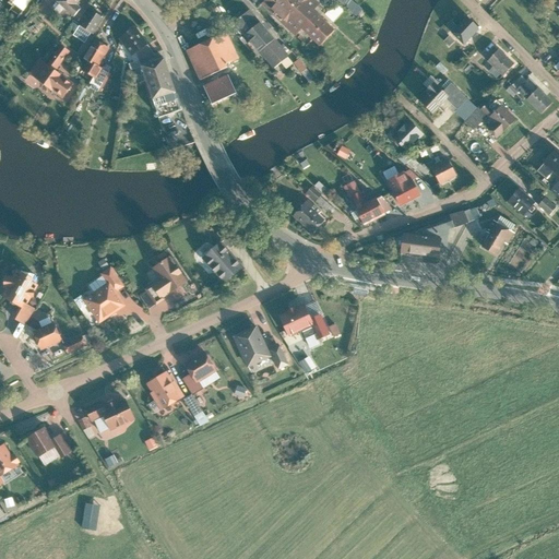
[(6,0),(25,14),(35,1),(33,0),(6,0)]
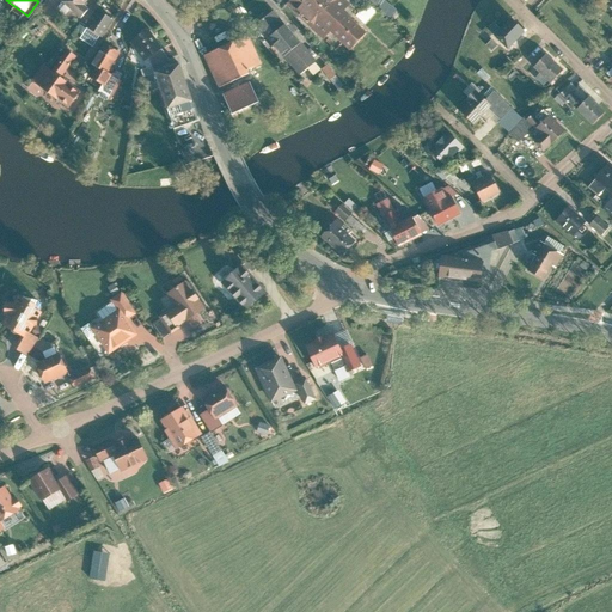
[(96,4),(92,0),(73,0),(68,5),(81,18),(96,4)]
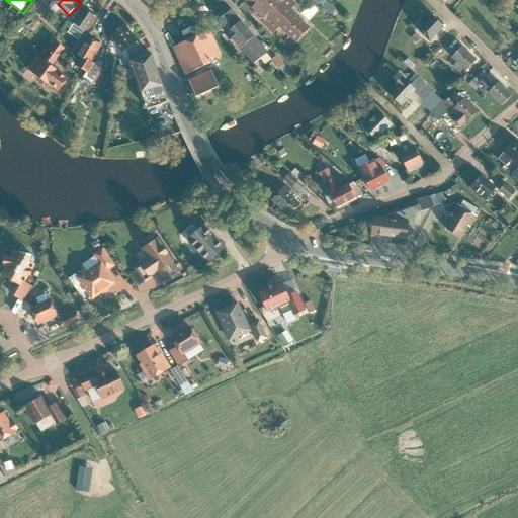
[(297,3),(293,0),(246,0),(242,5),(275,33),(280,27),(297,41),(312,25),(292,8),(297,3)]
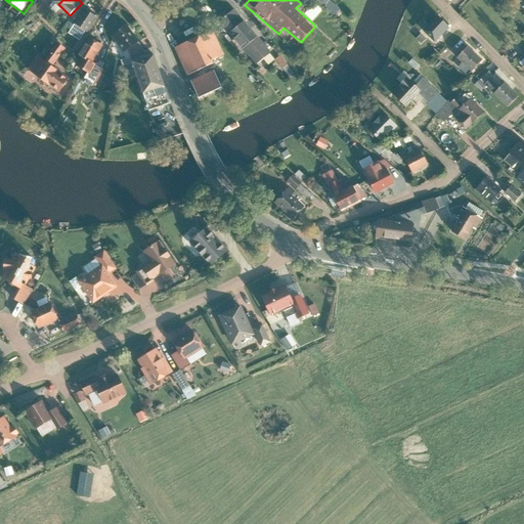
[(325,8),(316,0),(305,12),(314,20),(325,8)]
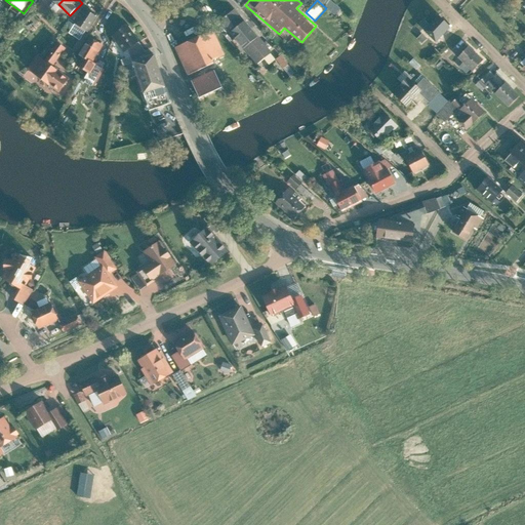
[(99,14),(87,7),(75,25),(87,33),(99,14)]
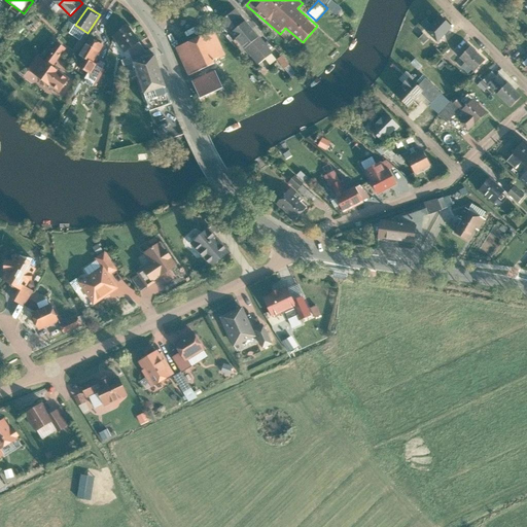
[(236,8),(221,20),(256,64),(272,51),(236,8)]
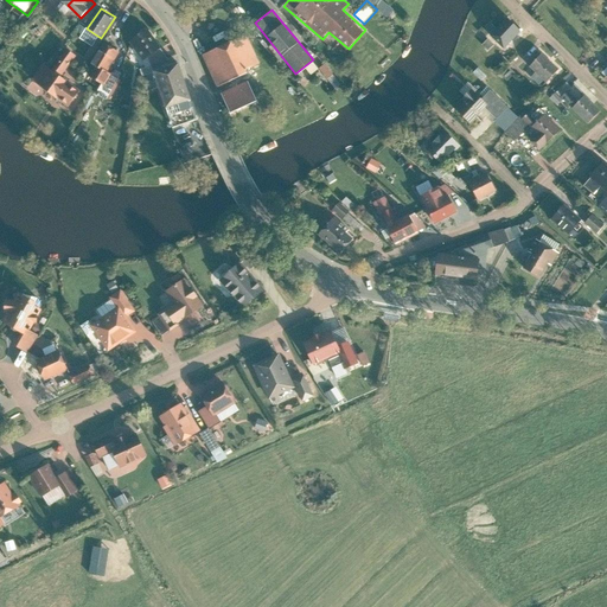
[(504,48),(521,32),(509,19),(484,42),(490,48),(498,40),(504,48)]
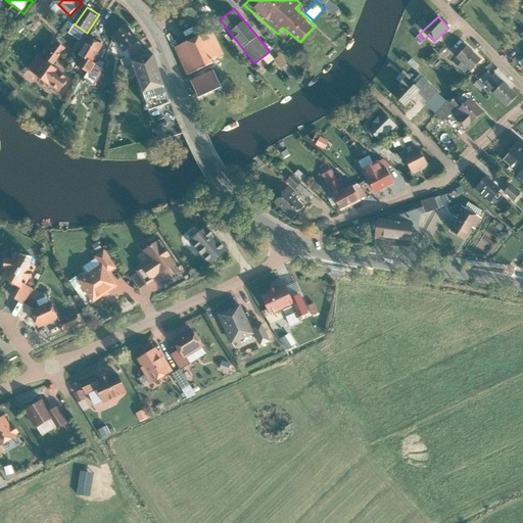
[(141,43),(130,26),(115,34),(125,50),(130,63),(140,62),(151,58),(141,43)]
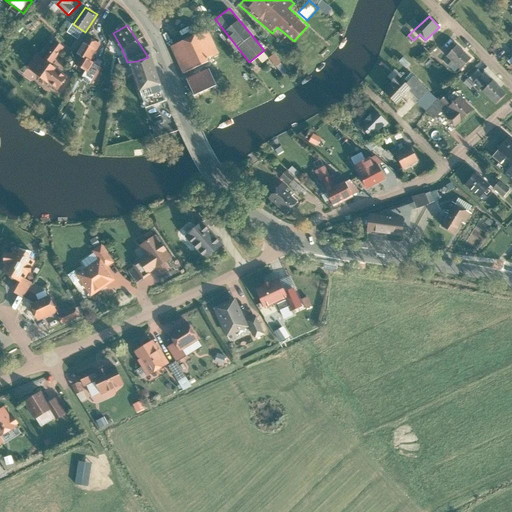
[(210,32),(176,47),(186,71),(220,56),(210,32)]
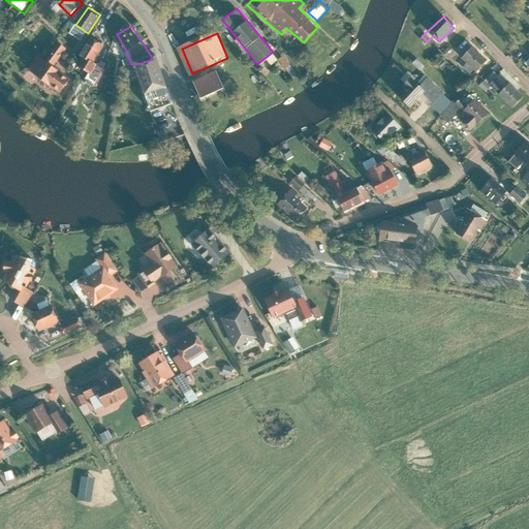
[(86,82),(97,87),(109,64),(97,59),(105,44),(91,37),(76,65),(90,71),(86,82)]
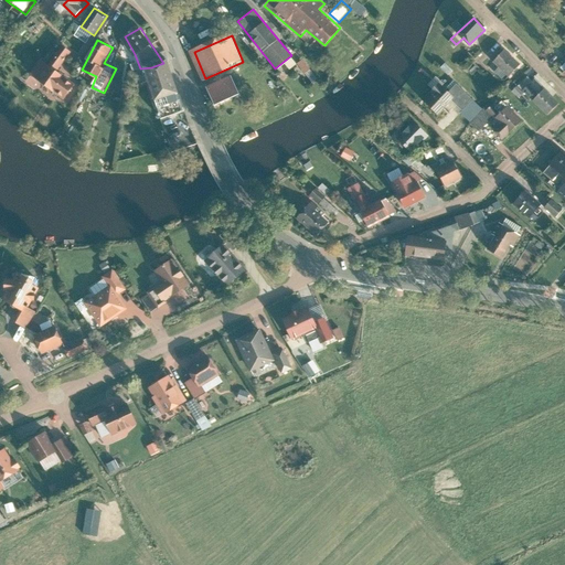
[(73,50),(64,45),(41,81),(66,97),(76,82),(60,70),(73,50)]
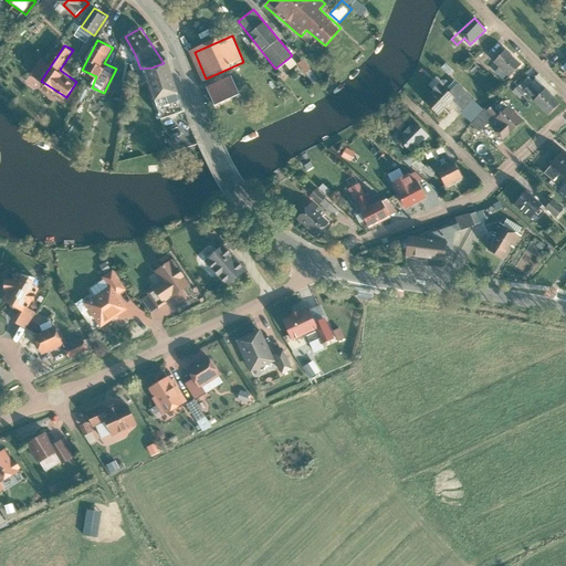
[(512,75),(522,64),(505,49),(495,60),(512,75)]
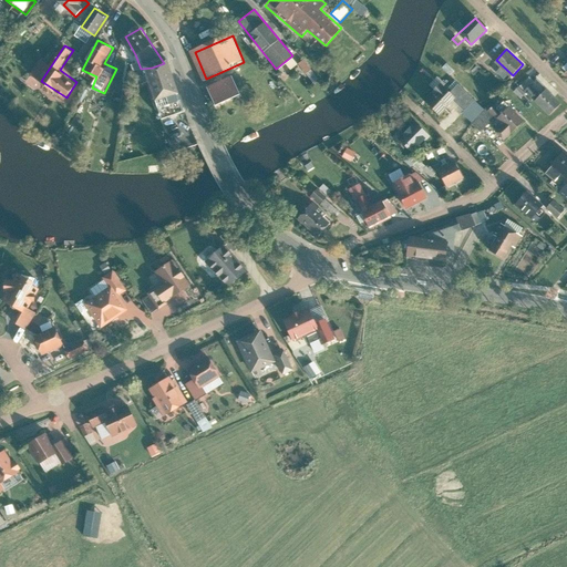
[(319,78),(305,60),(298,65),(311,83),(319,78)]
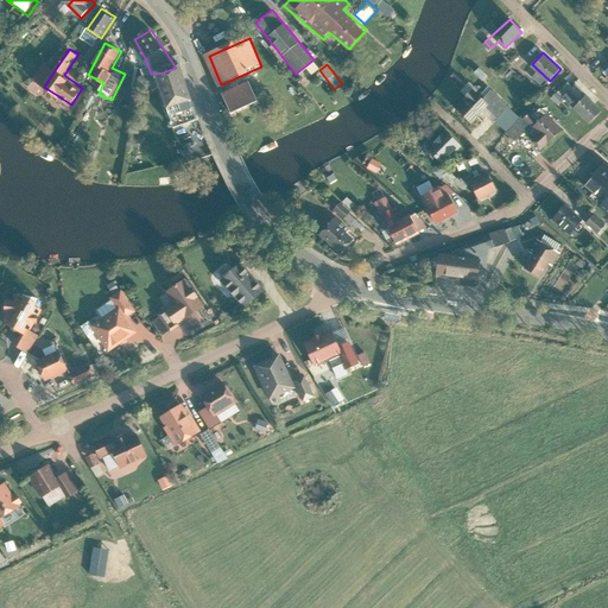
[(170,96),(192,89),(185,65),(176,68),(163,73),(170,96)]
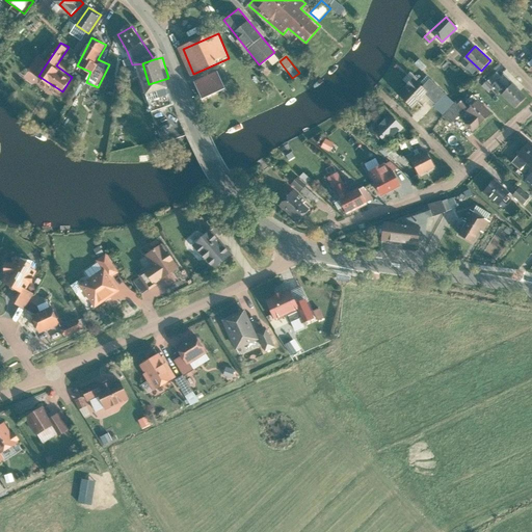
[(445,70),(453,62),(449,57),(440,63),(445,70)]
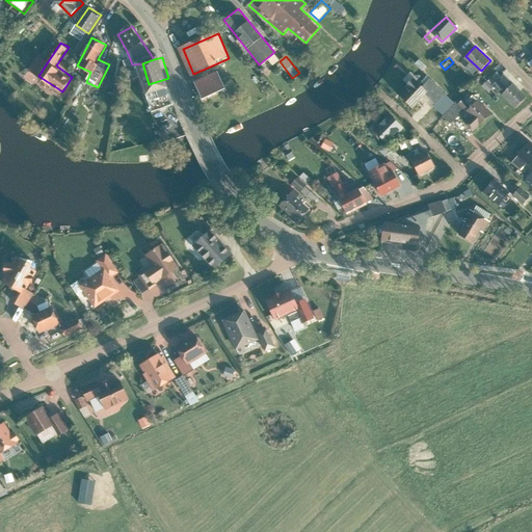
[(515,107),(526,96),(501,70),(489,81),(515,107)]
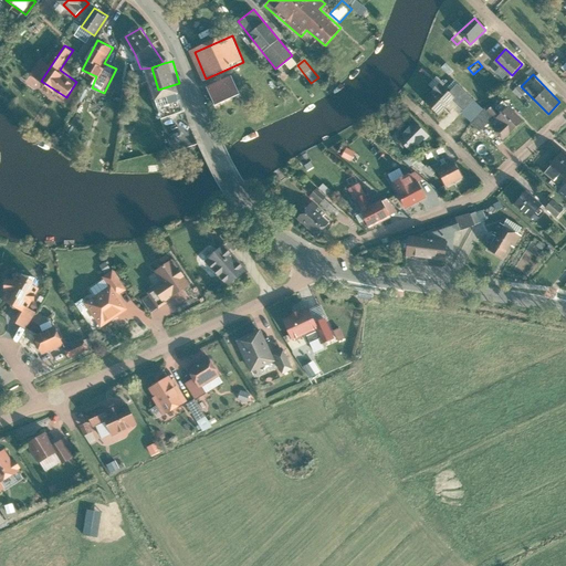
[(230,77),(208,88),(216,105),(239,94),(230,77)]
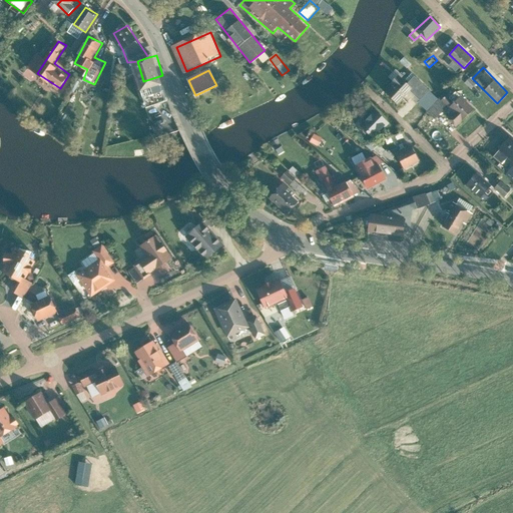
[(429,90),(408,70),(387,93),(398,104),(408,94),(417,102),(429,90)]
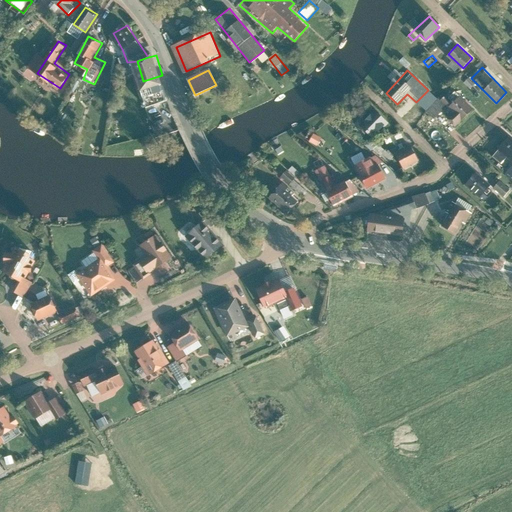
[(169,99),(162,75),(143,81),(151,105),(169,99)]
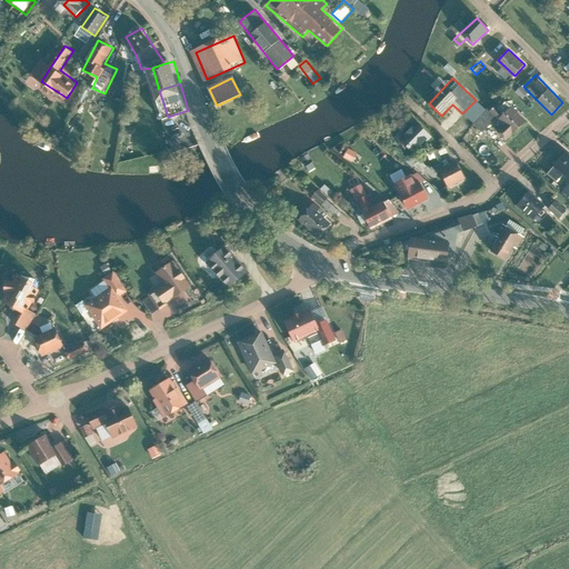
[(507,139),(525,119),(499,96),(473,123),(483,133),(499,116),(506,122),(498,130),(507,139)]
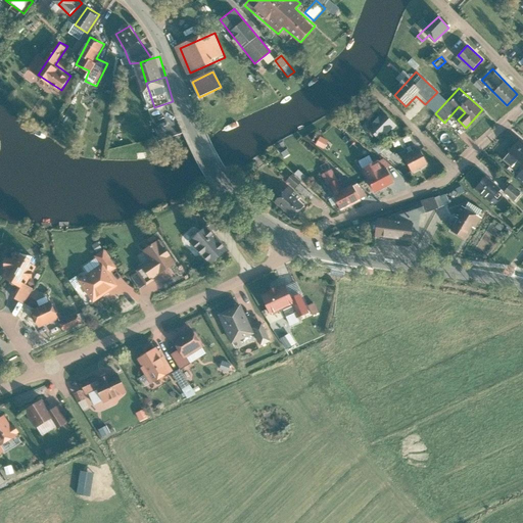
[(382,135),(384,137),(397,125),(385,111),(368,128),(371,131),(365,137),(372,144),(382,135)]
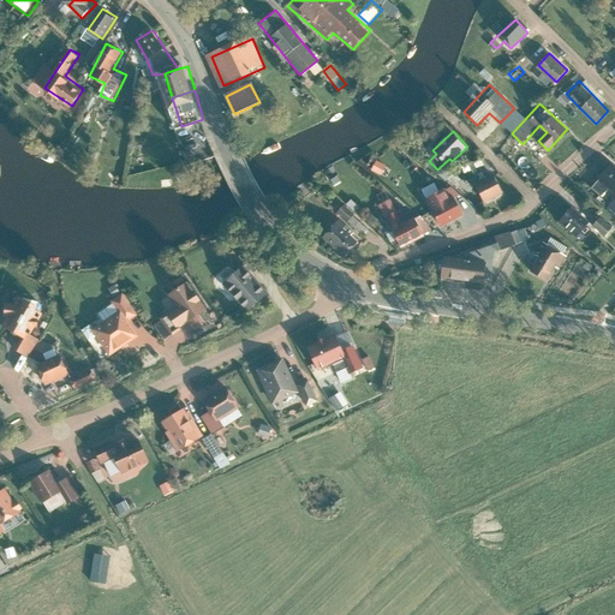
[(386,175),(392,166),(380,159),(375,168),(386,175)]
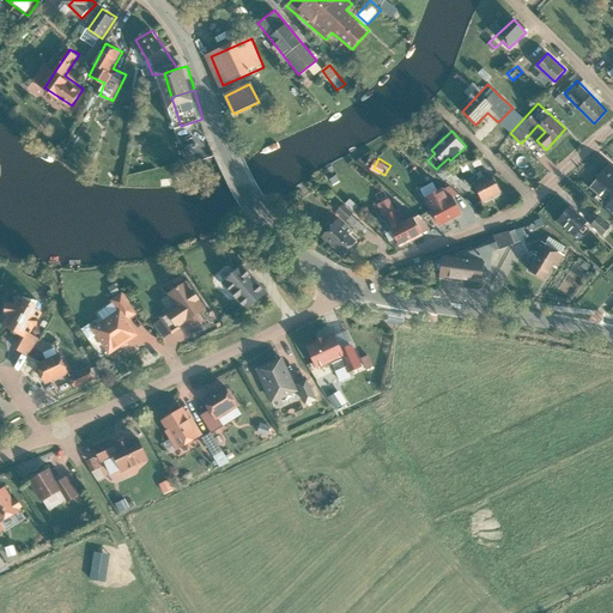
[(612,165),(608,163),(592,186),(604,195),(610,188),(612,189),(612,165)]
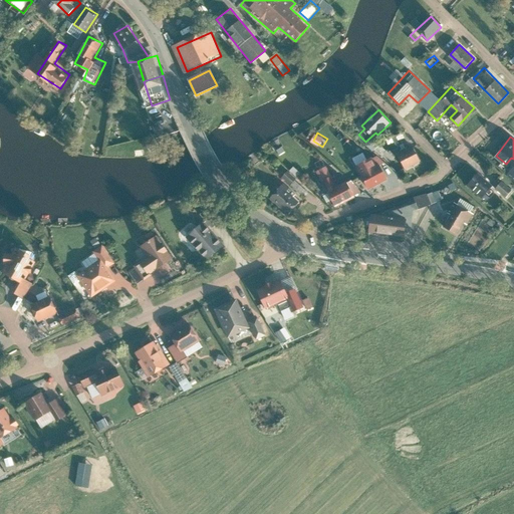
[(390,163),(396,156),(380,143),(374,149),(390,163)]
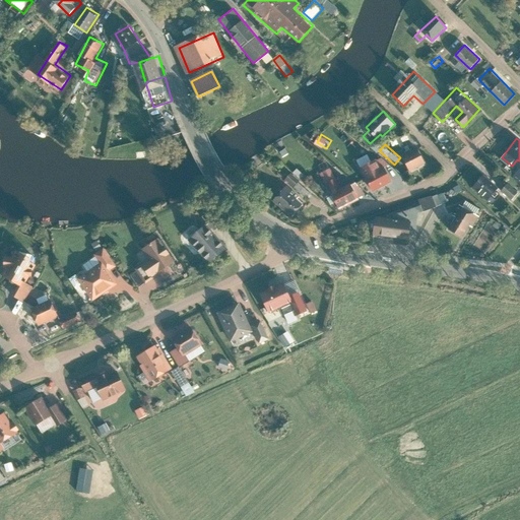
[(382,160),(370,148),(364,154),(377,166),(382,160)]
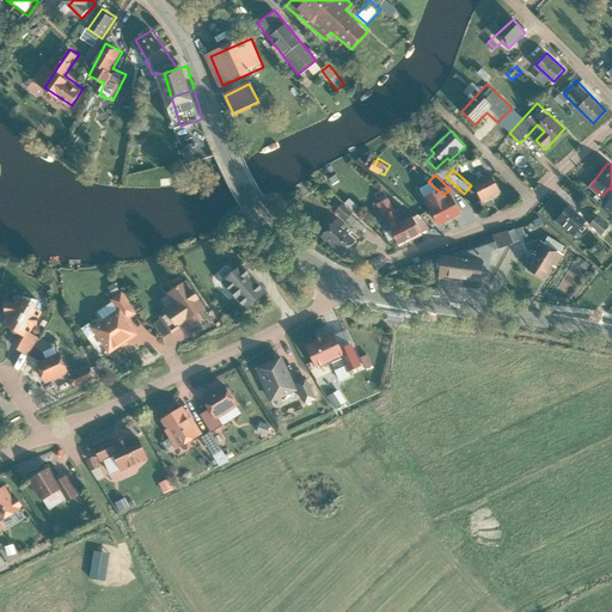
[(499,190),(491,175),(473,184),(481,200),(499,190)]
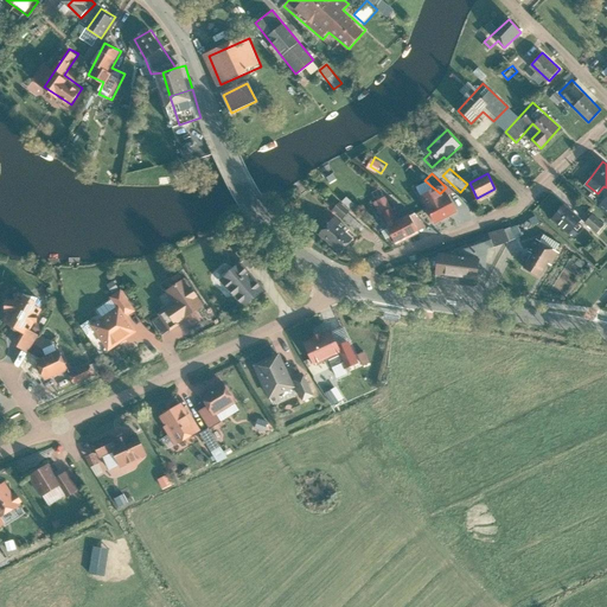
[(346,219),(360,206),(351,196),(337,209),(346,219)]
